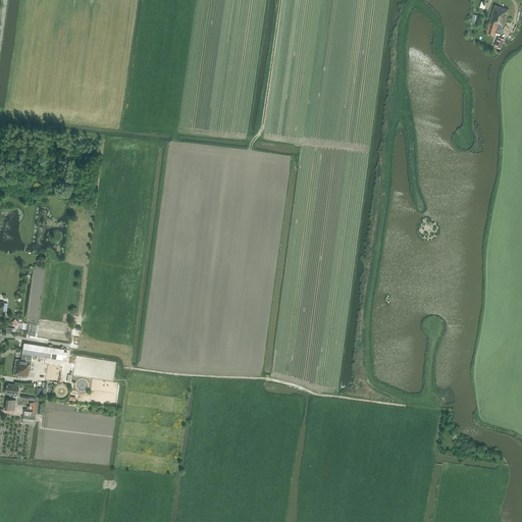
[(509,9),(494,5),(487,33),(496,35),(497,30),(502,31),(505,23),(509,9)]
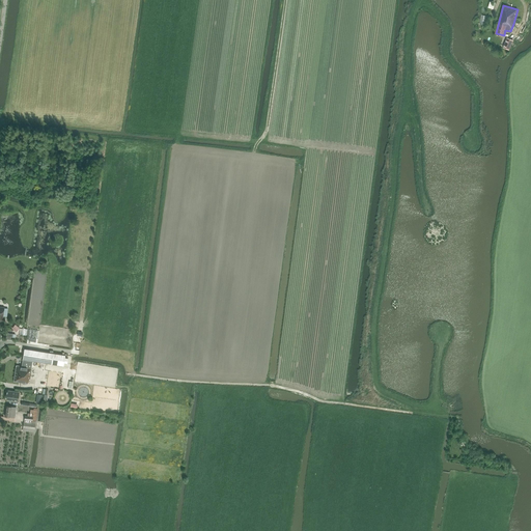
[(507,37),(503,47),(509,50),(513,40),(507,37)]
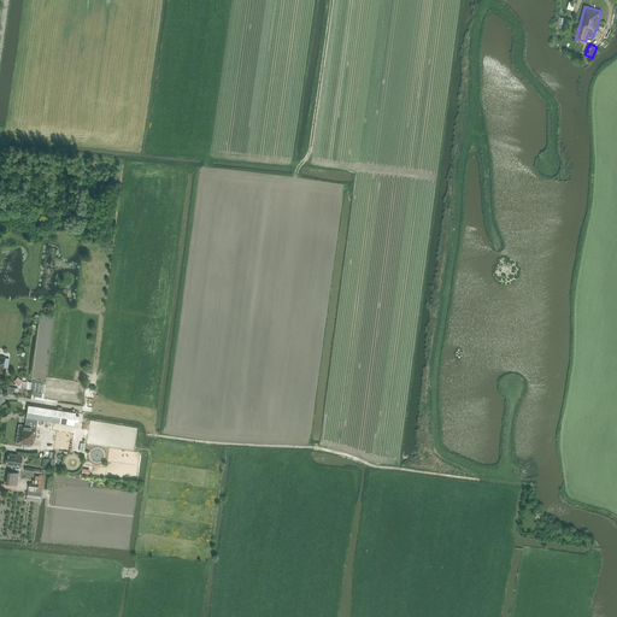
[(45,383),(33,382),(31,392),(43,393),(45,383)]
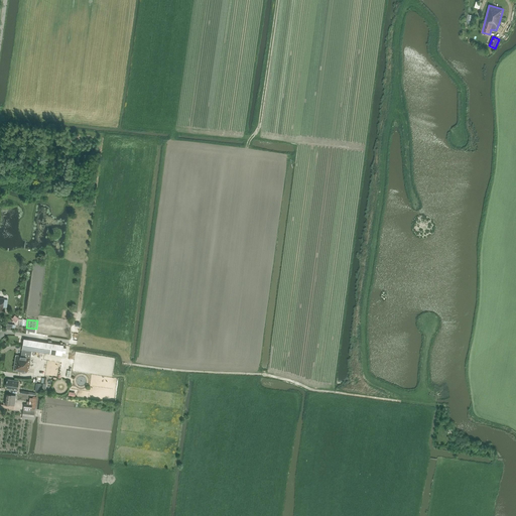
[(24,340),(22,350),(31,351),(38,352),(42,353),(43,343),(24,340)]
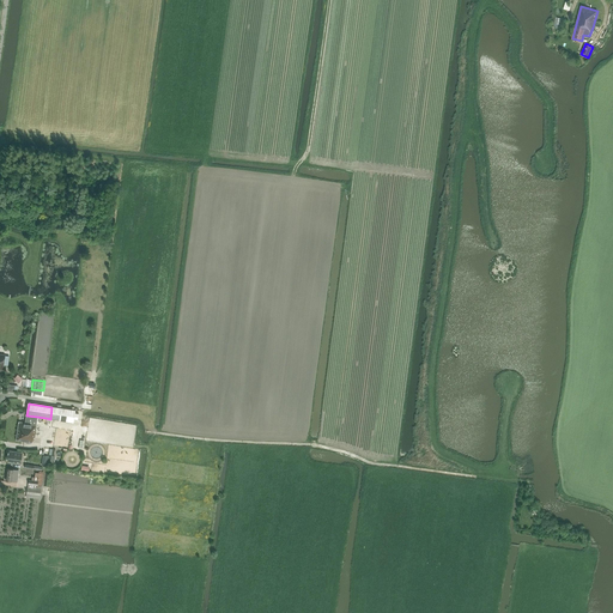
[(73,423),(76,411),(52,407),(50,419),(73,423)]
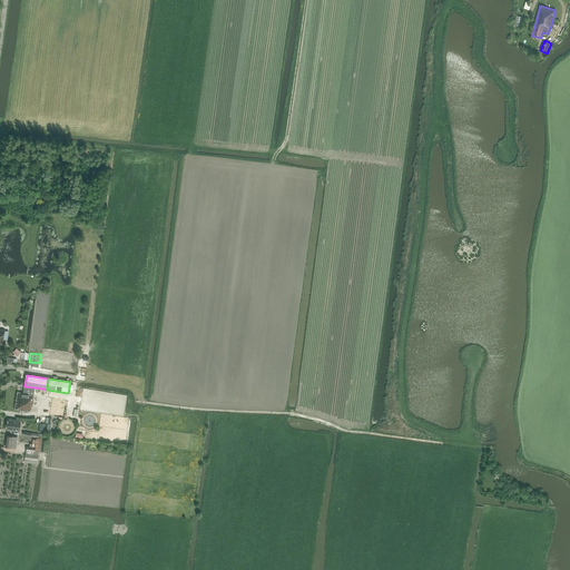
[(18,392),(15,409),(30,412),(31,408),(32,408),(35,396),(33,396),(35,387),(25,386),(23,393),(18,392)]
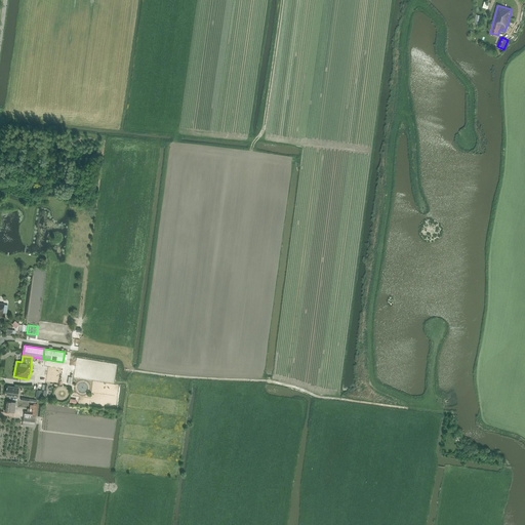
[(18,389),(8,387),(7,396),(17,398),(18,389)]
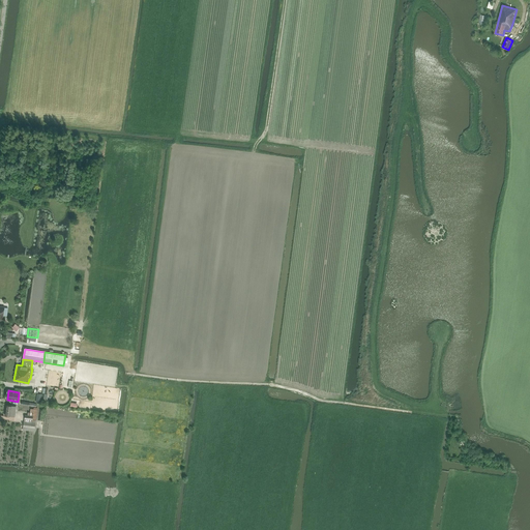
[(6,405),(5,415),(15,417),(16,407),(6,405)]
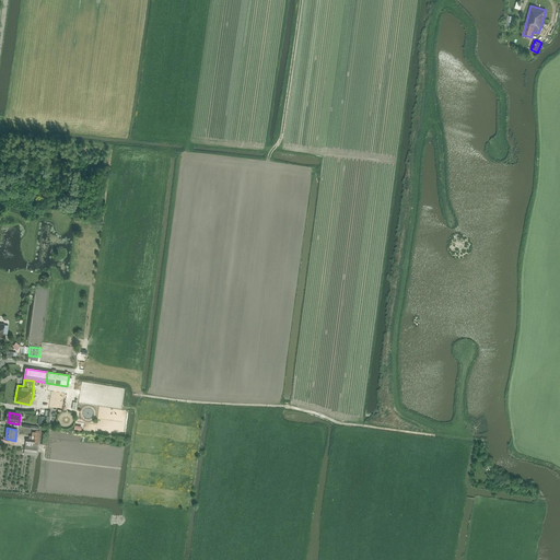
[(26,439),(24,455),(36,456),(37,447),(38,447),(41,432),(36,431),(36,432),(32,432),(32,435),(30,435),(28,439),(26,439)]
